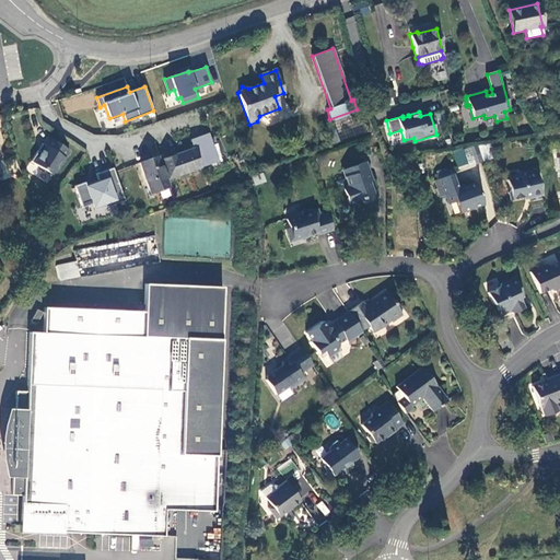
[(339,143),(374,131),(368,114),(333,126),(339,143)]
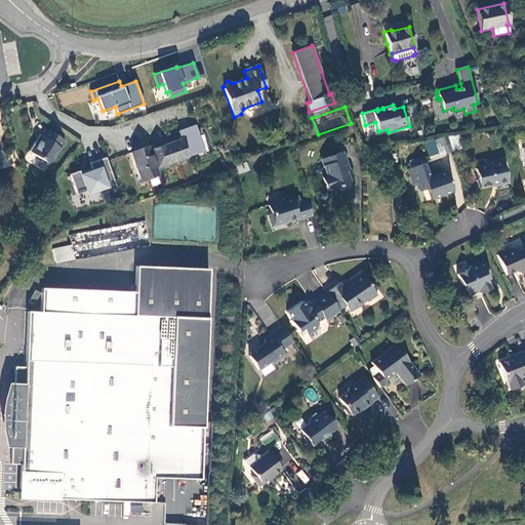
[(311,136),(318,134),(312,118),(305,120),(311,136)]
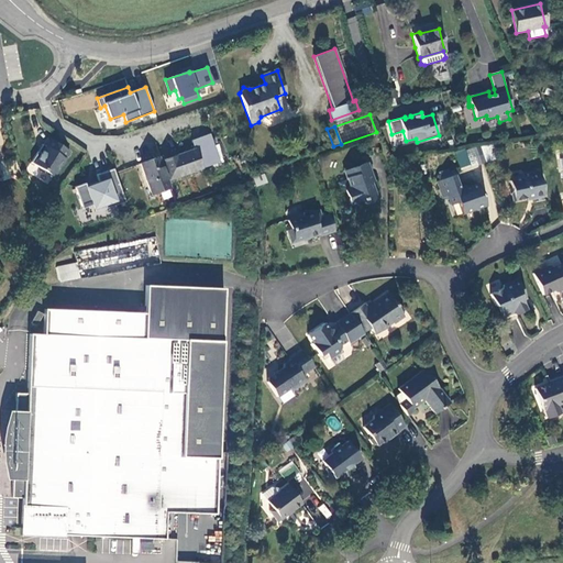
[(219,162),(209,135),(191,141),(195,148),(159,162),(158,157),(140,164),(151,195),(169,188),(167,181),(201,169),(201,168),(219,162)]
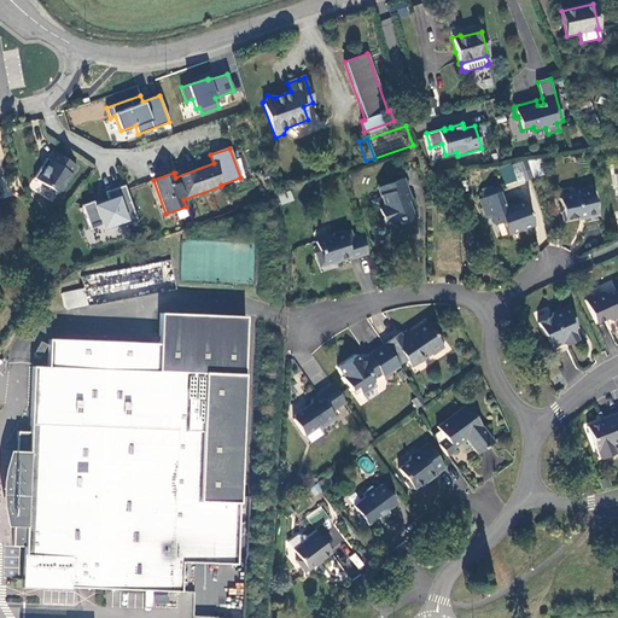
[(58,194),(76,165),(56,152),(51,161),(50,161),(45,168),(41,167),(34,178),(58,194)]
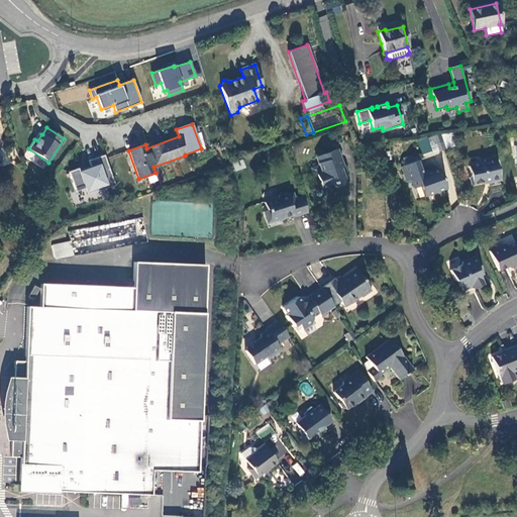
[(445,148),(455,146),(451,132),(442,134),(445,148)]
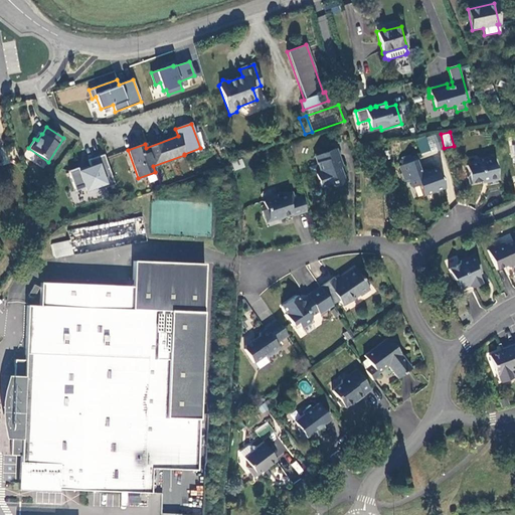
[(444,149),(441,141),(434,144),(437,151),(444,149)]
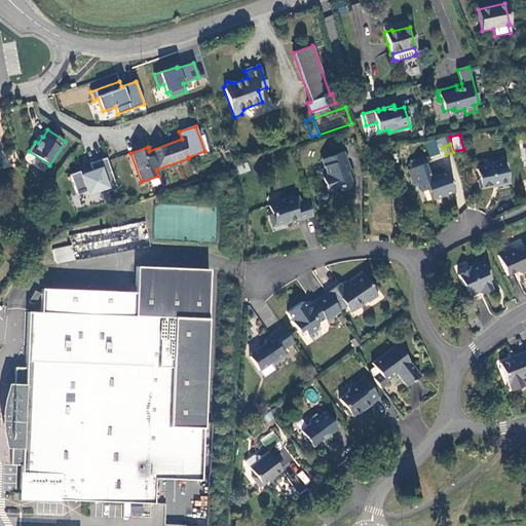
[(327,176),(322,178),(327,191),(340,187),(341,191),(352,187),(348,176),(347,176),(345,172),(349,171),(343,152),(330,156),(332,163),(331,163),(324,166),(327,176)]
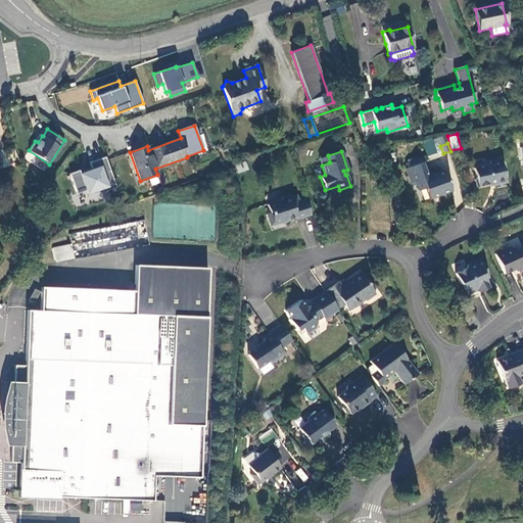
[(330,162),(328,155),(319,158),(322,165),(329,162),(330,162)]
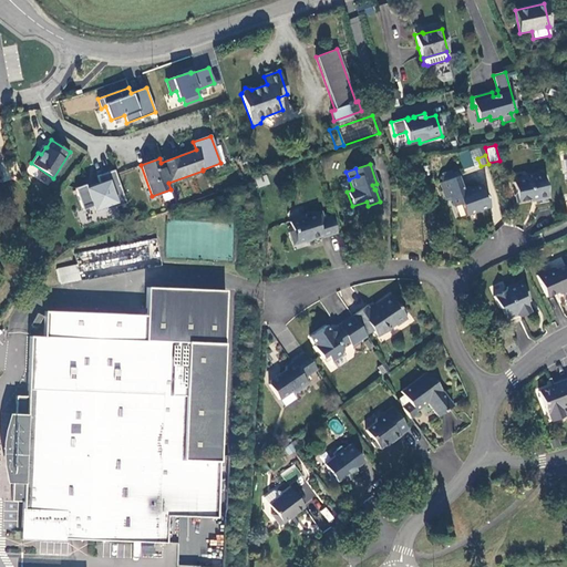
[(106,209),(125,203),(114,169),(96,176),(100,184),(88,188),(85,184),(75,188),(83,210),(93,206),(94,209),(105,205),(106,209)]
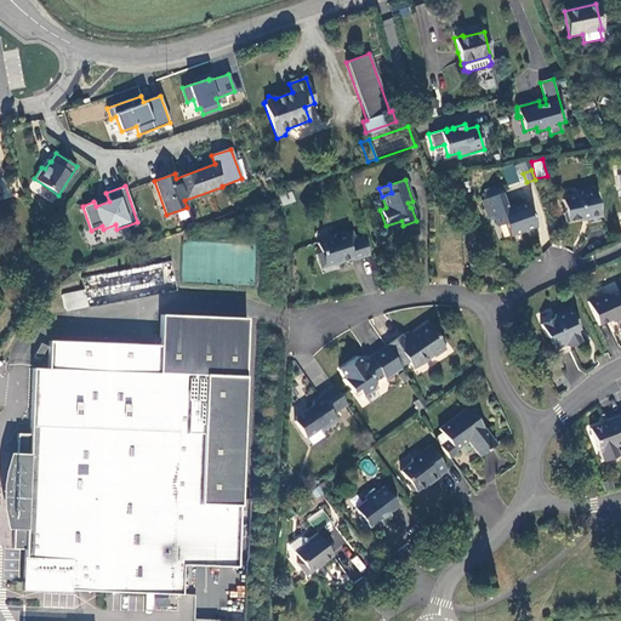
[(596,189),(581,192),(582,195),(563,200),(565,210),(563,214),(565,222),(587,217),(588,220),(600,217),(596,189)]
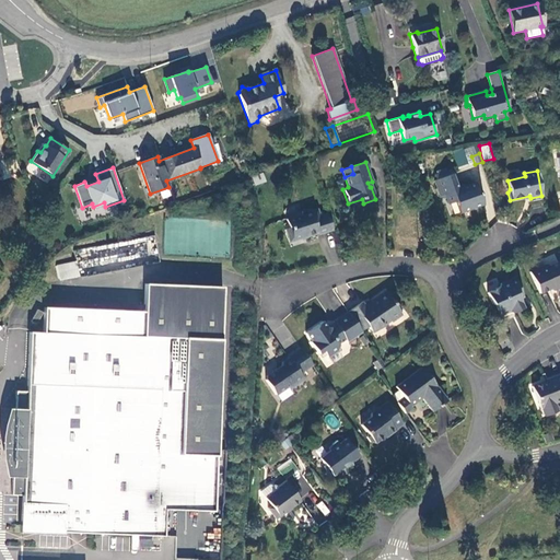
[(253,177),(255,185),(267,182),(264,173),(253,177)]
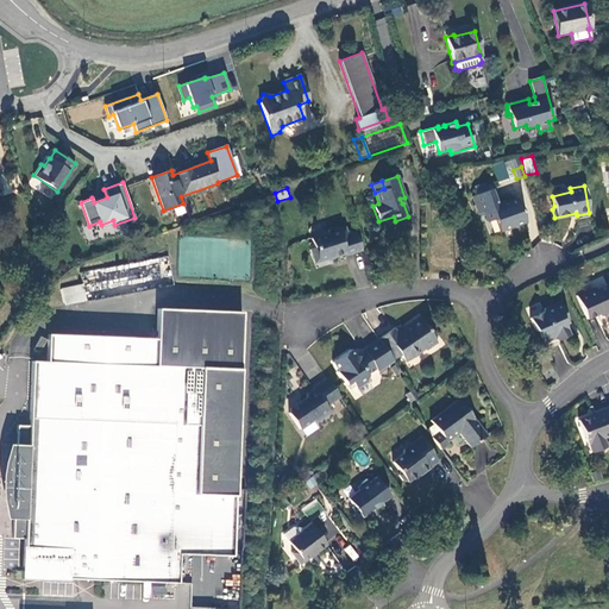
[(493,189),(472,196),(478,214),(485,212),(488,221),(495,220),(500,232),(526,223),(518,199),(498,206),(493,189)]
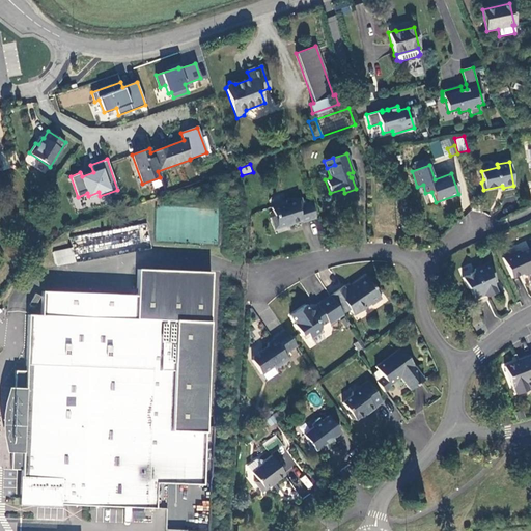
[(302,223),(315,219),(313,212),(310,203),(303,205),(301,198),(296,200),(295,199),(286,201),(285,203),(272,208),(274,217),(271,218),(274,230),(285,227),(286,226),(289,225),(301,222),(302,223)]
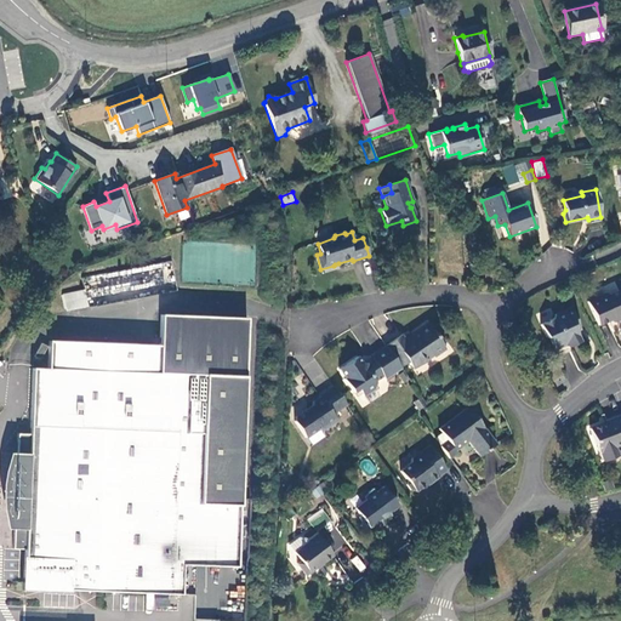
[(165,265),(85,277),(89,296),(169,284),(165,265)]
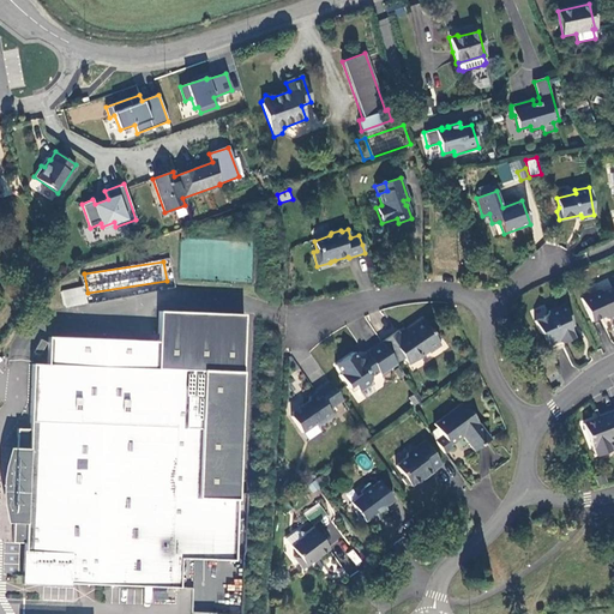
[(48,265),(36,270),(42,287),(54,282),(48,265)]
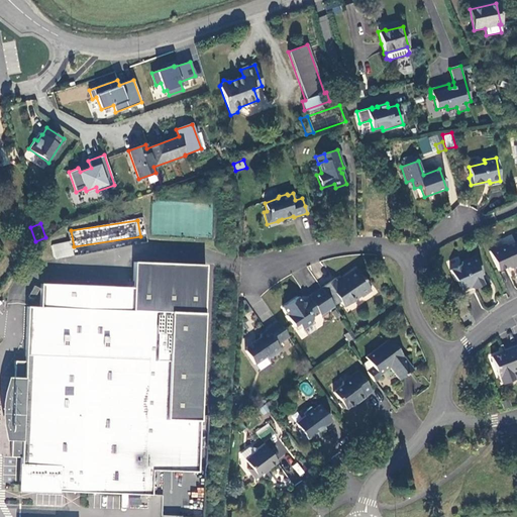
[(52,243),(54,259),(73,255),(71,241),(52,243)]
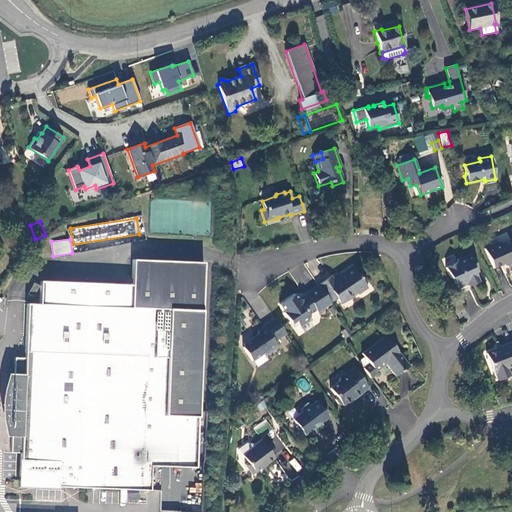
[(500,242),(484,249),(493,269),(507,263),(510,264),(511,262),(511,243),(510,240),(501,244),(500,242)]
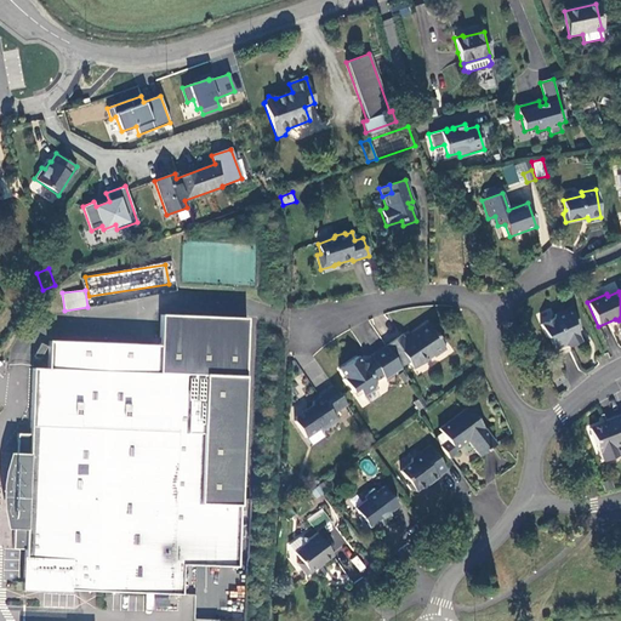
[(553,319),(541,325),(546,337),(551,340),(556,351),(565,347),(570,348),(581,342),(575,329),(579,328),(570,308),(556,315),(553,319)]
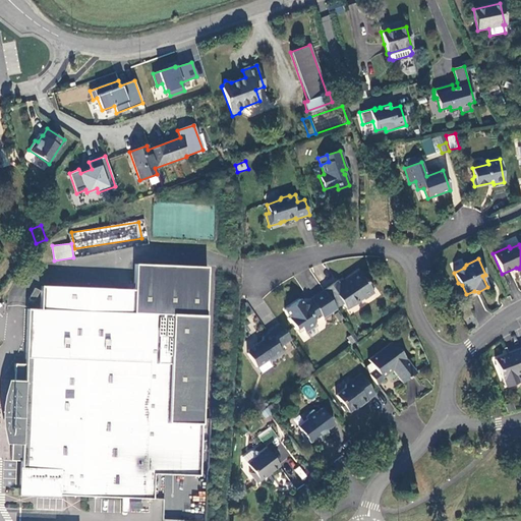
[(11,440),(10,461),(21,461),(19,494),(152,499),(153,474),(155,422),(180,423),(177,475),(198,476),(207,267),(135,264),(134,290),(41,286),(40,309),(27,308),(25,364),(14,363),(13,385),(10,396),(9,407),(8,408),(8,417),(9,427),(11,440)]
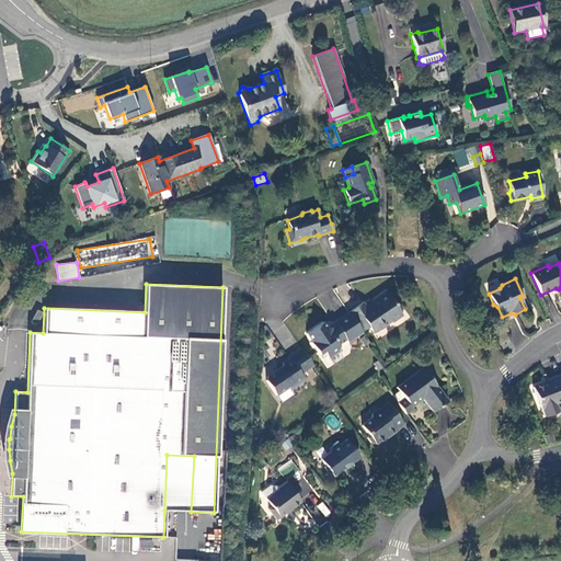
[(363,302),(348,312),(362,332),(368,328),(371,330),(380,325),(381,328),(392,321),(392,322),(402,316),(401,313),(401,310),(399,305),(395,305),(386,293),(371,301),(371,304),(367,307),(363,302)]
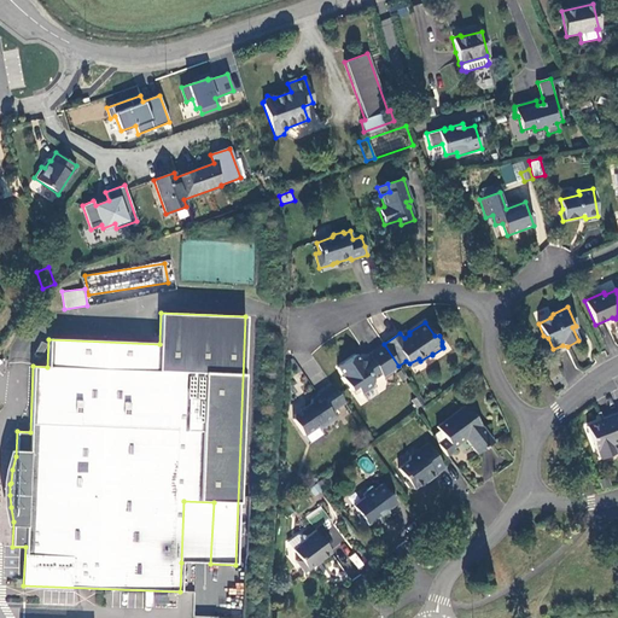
[(398,366),(384,344),(368,355),(371,359),(366,362),(360,361),(356,355),(338,367),(344,375),(343,378),(351,391),(357,388),(362,395),(373,388),(374,382),(374,379),(383,374),(384,378),(400,367),(398,366)]
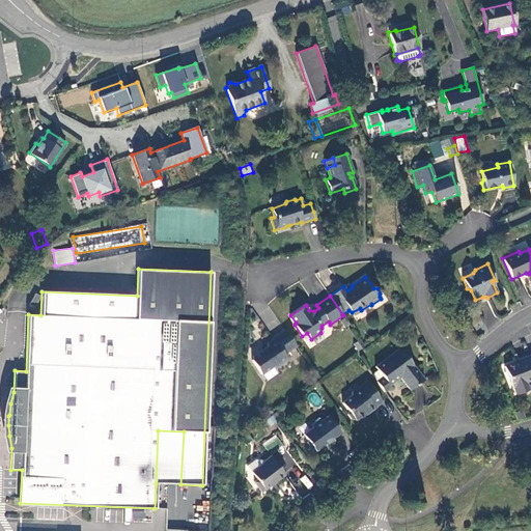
[(296,346),(285,330),(273,338),(274,339),(272,340),(268,343),(267,347),(266,347),(252,357),(252,360),(261,374),(273,366),(273,367),(277,367),(288,360),(284,355),(296,346)]
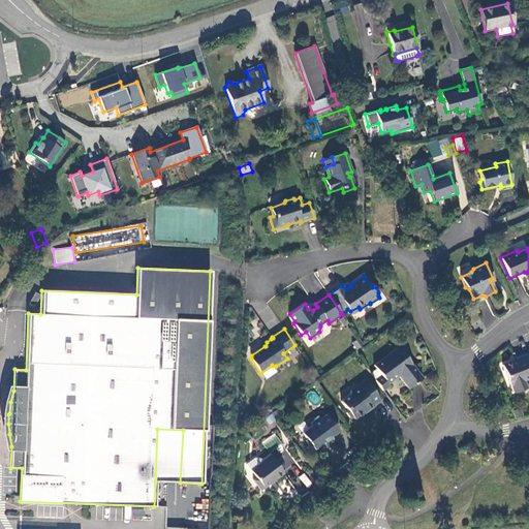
[(381,376),(375,380),(382,391),(390,385),(387,384),(389,383),(398,376),(400,378),(408,389),(422,379),(399,347),(374,366),(381,376)]
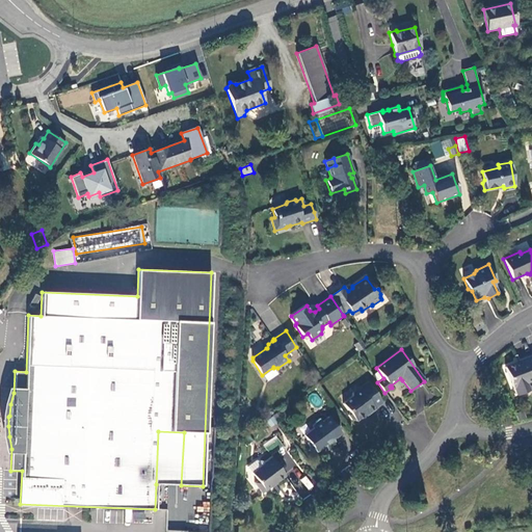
[(531,355),(525,358),(527,362),(520,364),(519,362),(505,368),(513,388),(514,388),(517,396),(529,391),(527,382),(531,380),(531,355)]
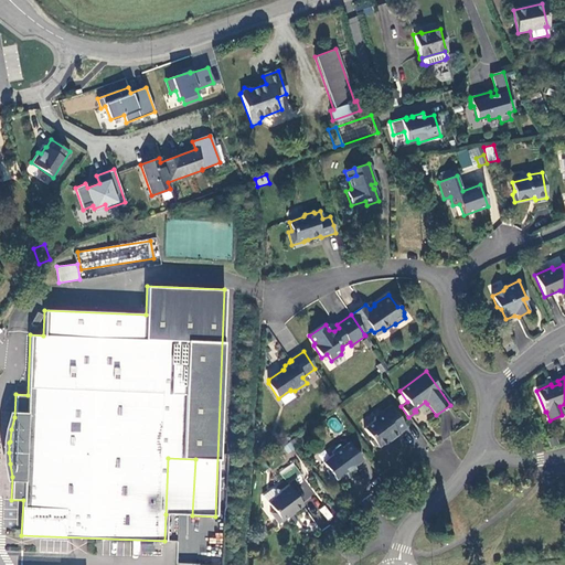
[(373,422),(364,428),(370,437),(370,441),(374,446),(379,447),(388,439),(391,439),(406,428),(391,405),(374,417),(373,422)]
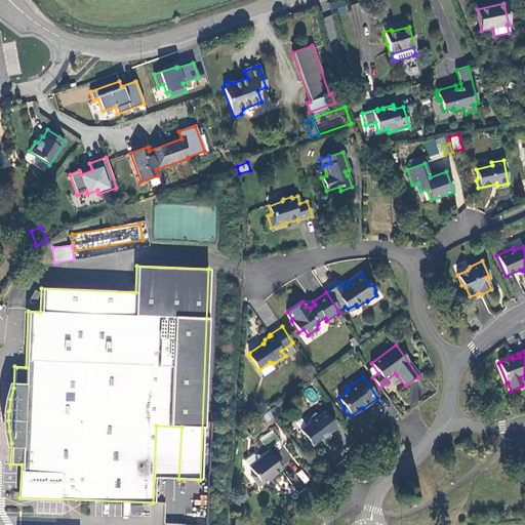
[(10,399),(13,388),(10,388),(7,399),(5,409),(5,421),(6,431),(8,443),(11,443),(9,431),(8,420),(8,411),(9,410),(10,399)]
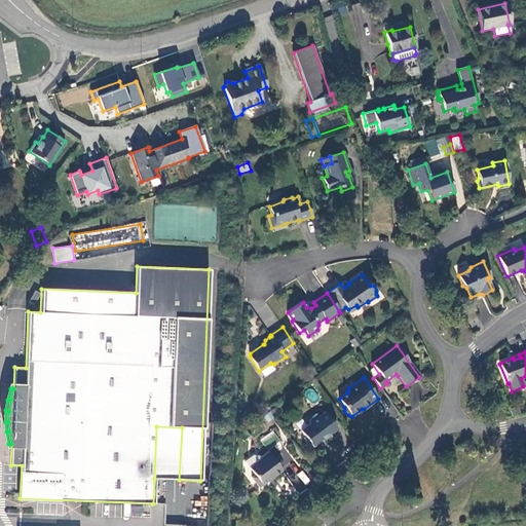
[(309,423),(300,430),(304,437),(303,438),(306,442),(305,446),(314,446),(318,446),(324,445),(323,440),(330,436),(330,434),(337,428),(325,412),(317,417),(315,414),(312,416),(309,419),(308,421),(309,423)]
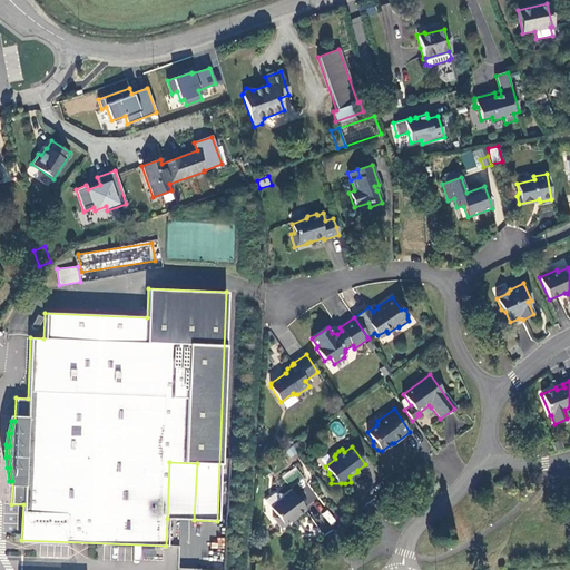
[(197,463),(169,462),(167,519),(194,520),(197,463)]
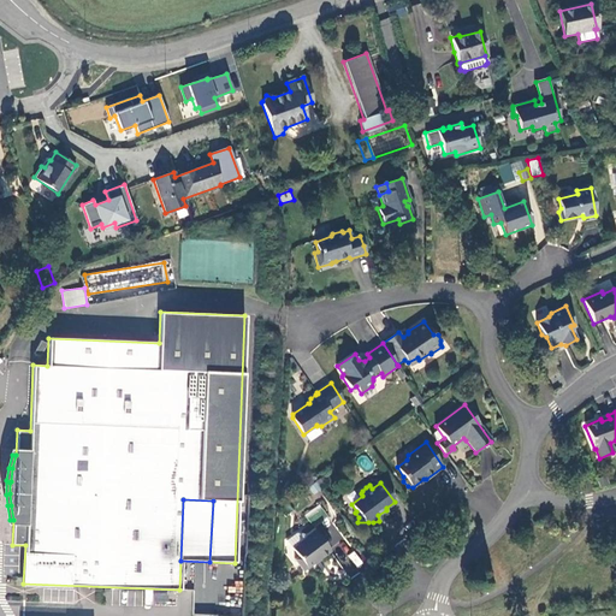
[(306,513),(309,521),(325,515),(321,507),(306,513)]
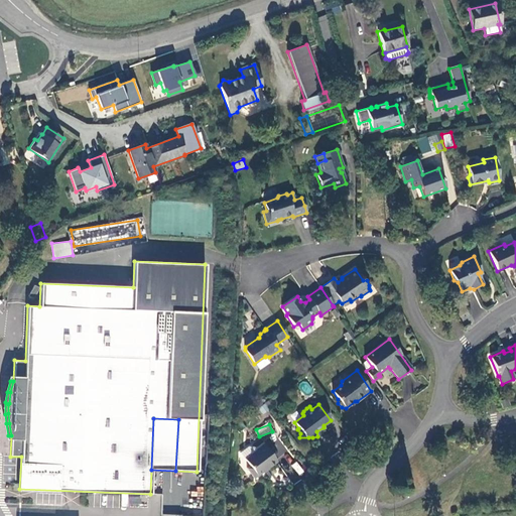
[(254,478),(276,461),(263,442),(256,447),(255,450),(245,459),(250,466),(247,468),(254,478)]
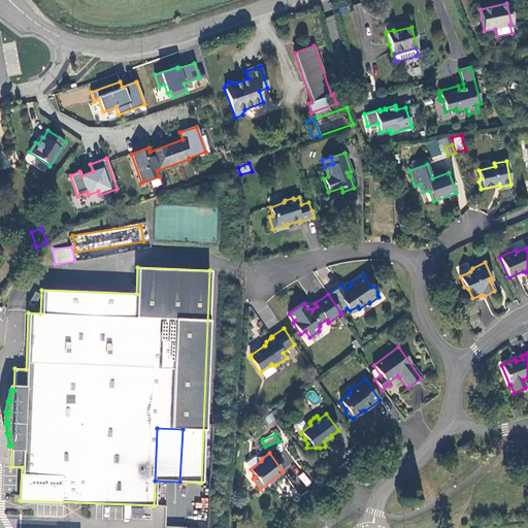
[(297,476),(306,487),(311,482),(302,472),(297,476)]
